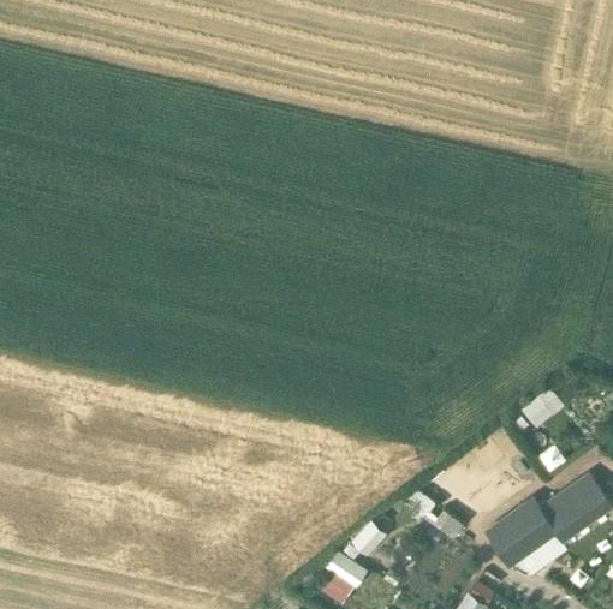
[(522,407),(535,429),(566,410),(553,388),(522,407)]
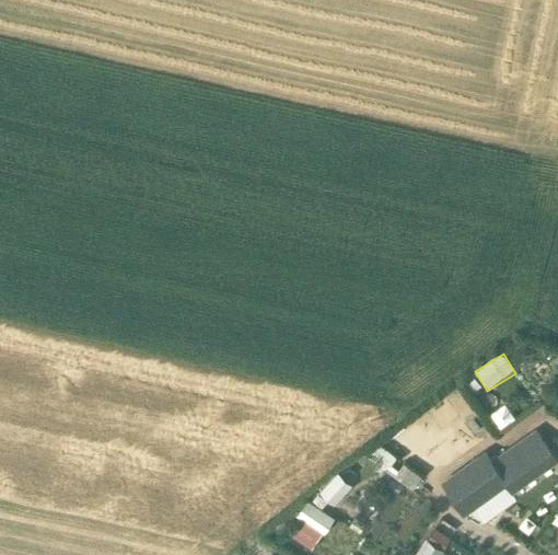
[(535,434),(490,465),(486,458),(443,488),(463,517),(474,509),(473,509),(504,486),(510,496),(536,477),(536,478),(556,464),(535,434)]
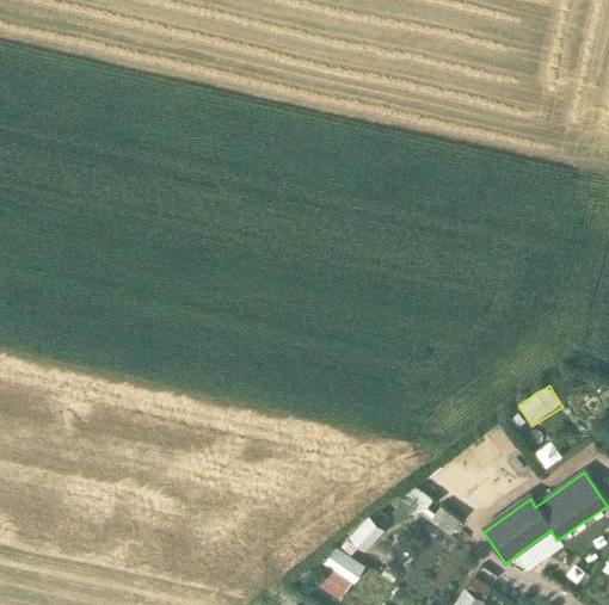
[(413,486),(401,501),(450,538),(462,523),(413,486)]
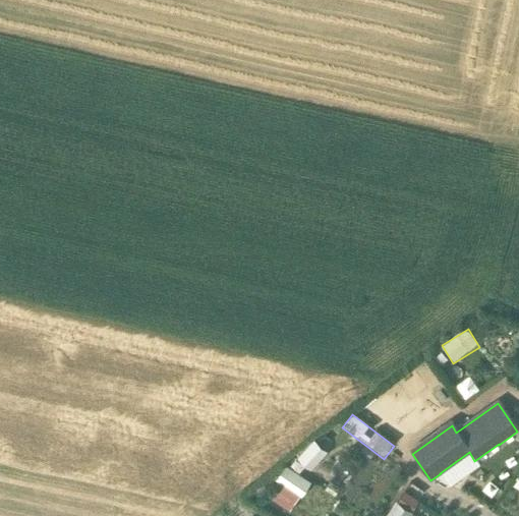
[(311,472),(327,455),(313,444),(298,461),(311,472)]
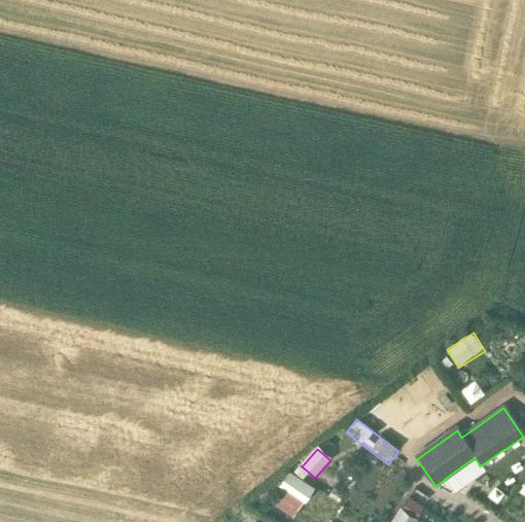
[(336,485),(350,494),(358,480),(344,472),(336,485)]
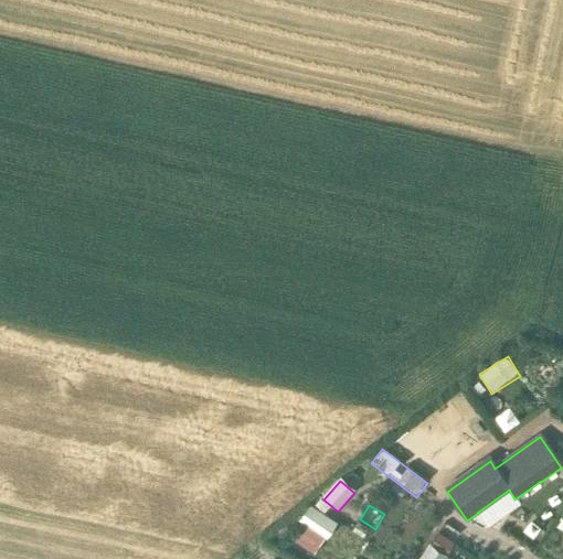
[(316,557),(338,525),(310,506),(299,522),(306,526),(295,543),(316,557)]
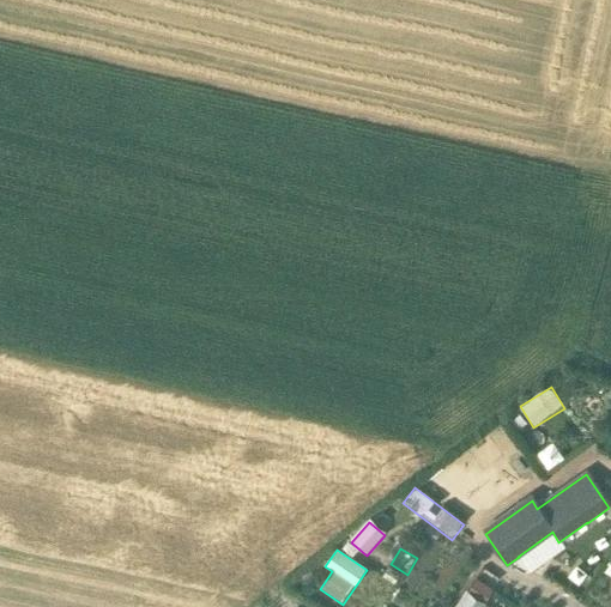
[(470,592),(488,602),(500,583),(483,572),(470,592)]
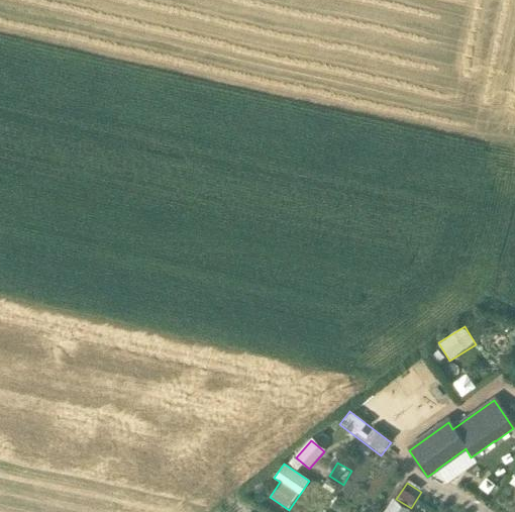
[(410,511),(396,500),(386,511),(410,511)]
